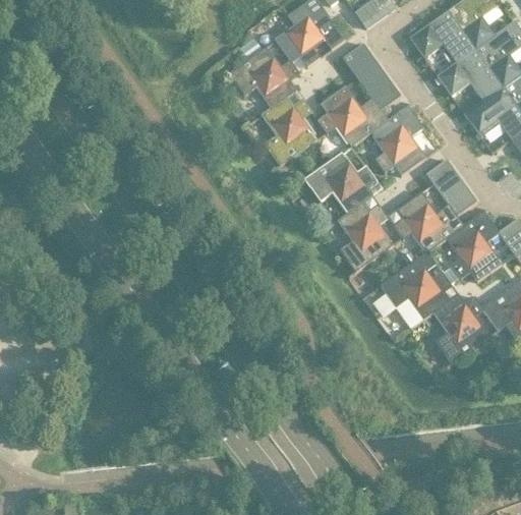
[(291,61),(292,61),(299,55),(307,65),(320,56),(312,46),(324,38),(331,48),(345,38),(319,0),(307,0),(288,14),(295,24),(275,39),(290,60),(291,61)]
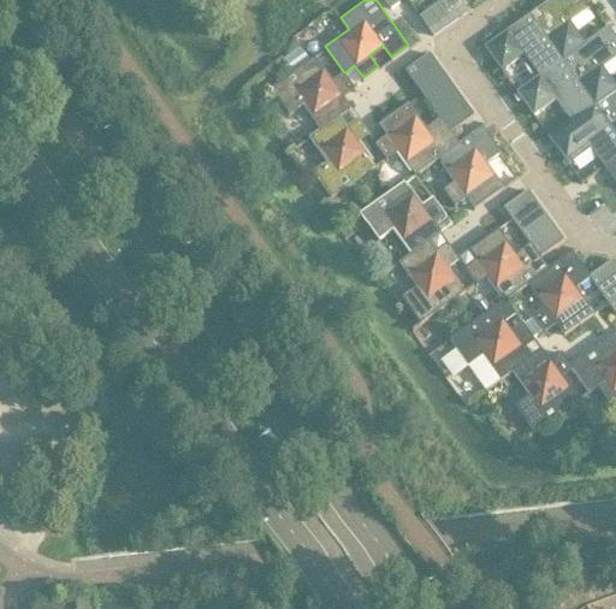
[(437,0),(420,12),(433,31),(467,7),(462,0),(457,0),(448,7),(443,0),(437,0)]
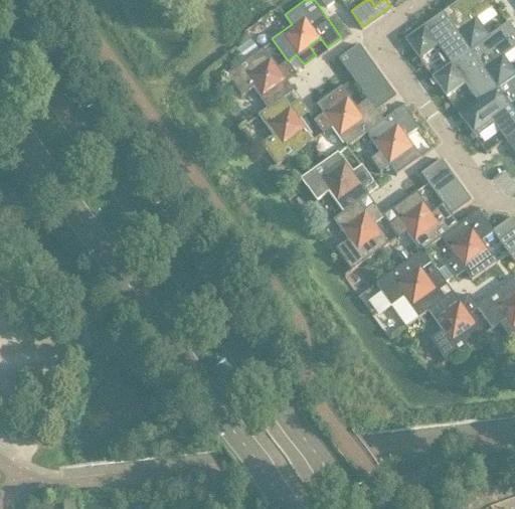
[(455,0),(443,9),(470,47),(489,33),(476,15),(495,1),(494,0),(455,0)]
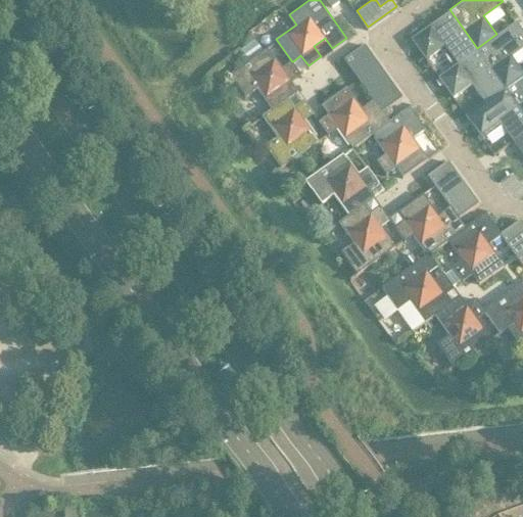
[(444,43),(458,61),(477,48),(449,9),(411,37),(425,56),(444,43)]
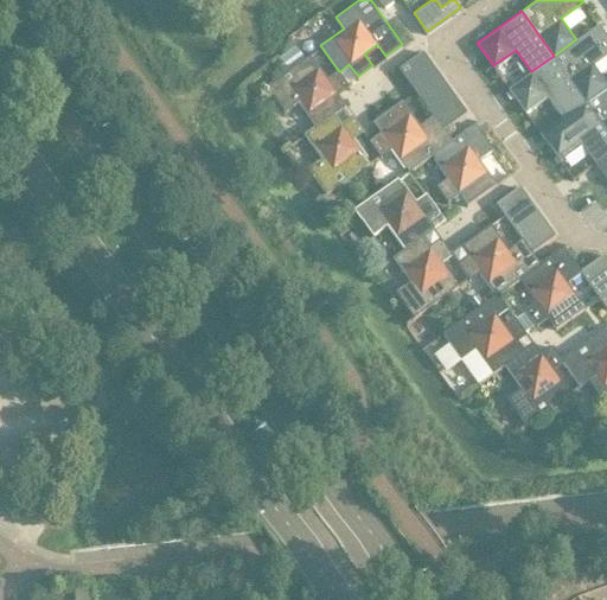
[(576,39),(554,56),(586,100),(606,84),(606,82),(593,62),(606,51),(606,34),(599,23),(576,39)]
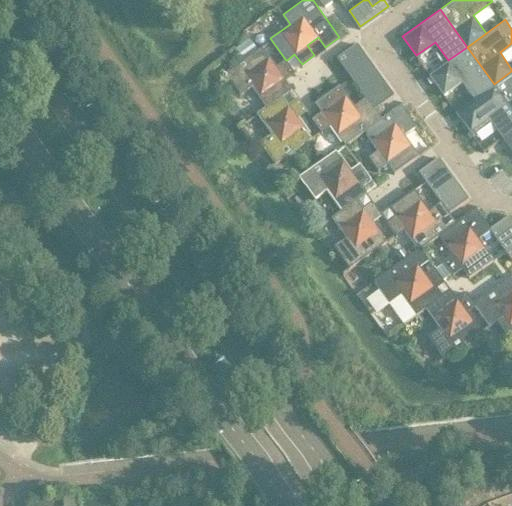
[(244,55),(257,46),(244,27),(231,37),(244,55)]
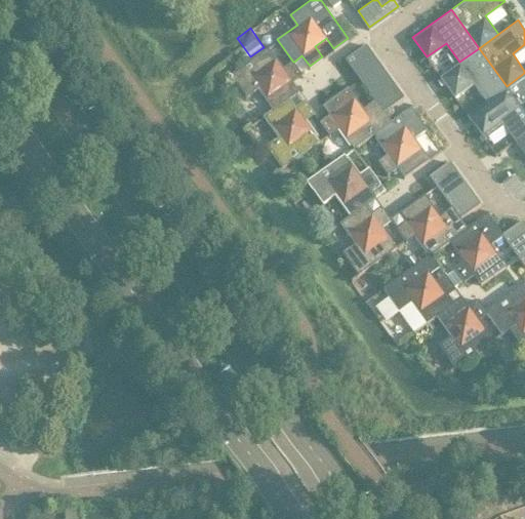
[(345,56),(353,68),(373,53),(366,42),(345,56)]
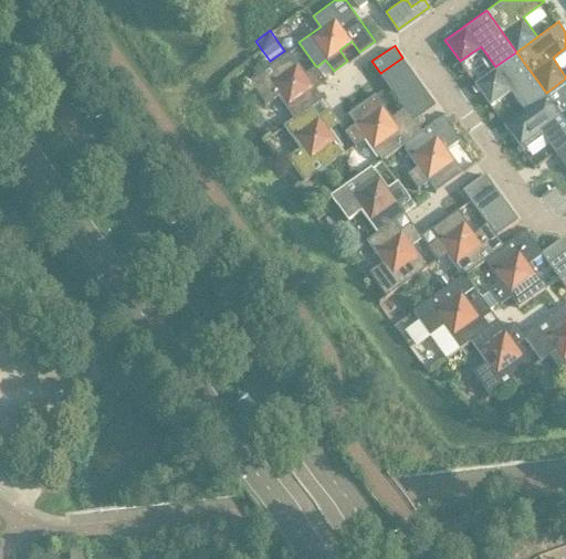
[(280,92),(295,115),(311,103),(312,104),(322,96),(315,86),(326,78),(317,66),(316,66),(315,65),(305,73),(289,50),(248,78),(265,103),(280,92)]
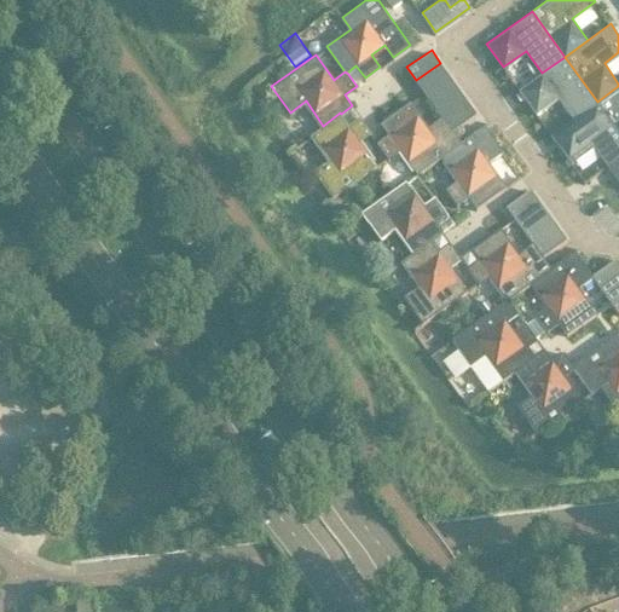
[(574,119),(597,102),(565,57),(542,73),(519,88),(536,113),(559,96),(574,117),(574,119)]
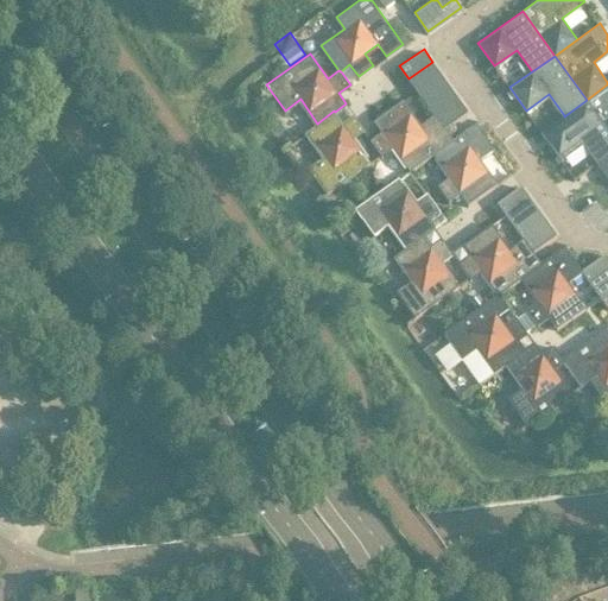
[(409,78),(417,90),(441,74),(432,62),(409,78)]
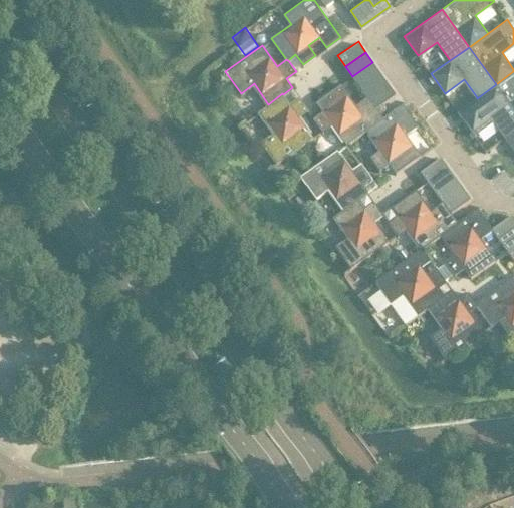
[(352,76),(359,87),(380,72),(372,62),(352,76)]
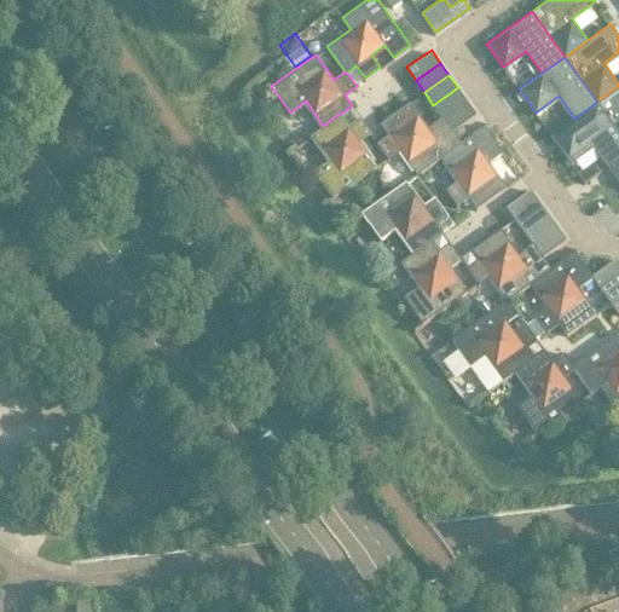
[(618,86),(597,102),(618,132),(618,86)]
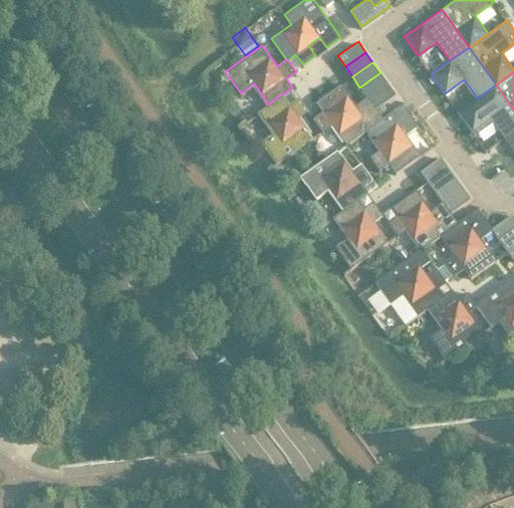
[(367,96),(388,82),(380,72),(359,87),(366,96),(367,96)]
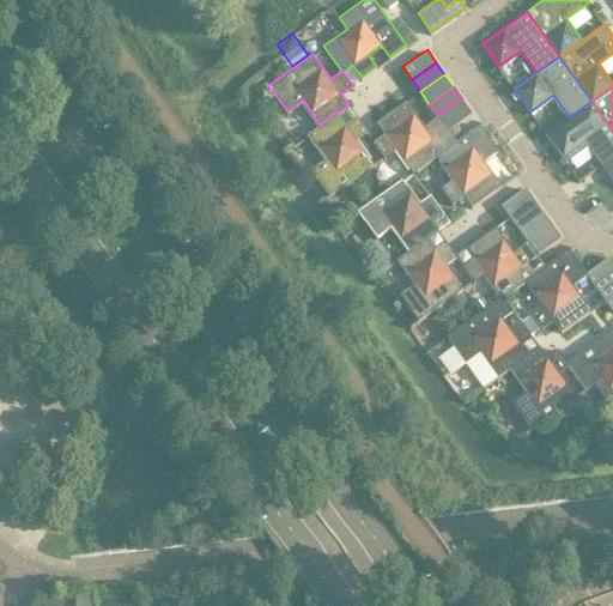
[(462,98),(438,115),(448,128),(472,111),(462,98)]
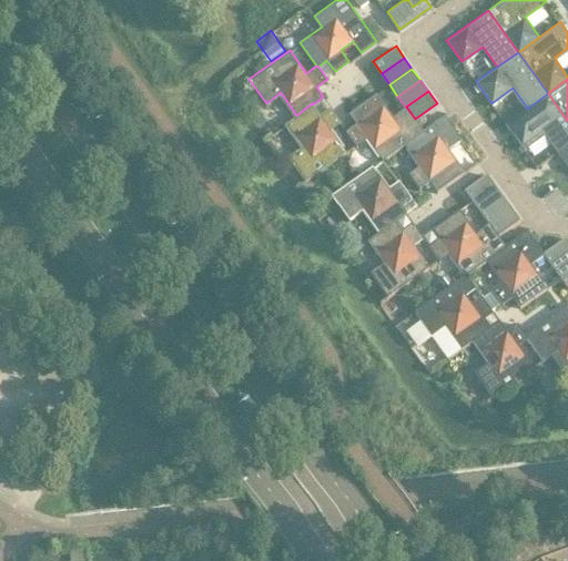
[(383,159),(404,143),(423,129),(415,119),(406,106),(405,106),(392,116),(375,93),(348,112),(357,123),(346,131),(355,143),(366,135),(382,159),(383,157),(383,159)]
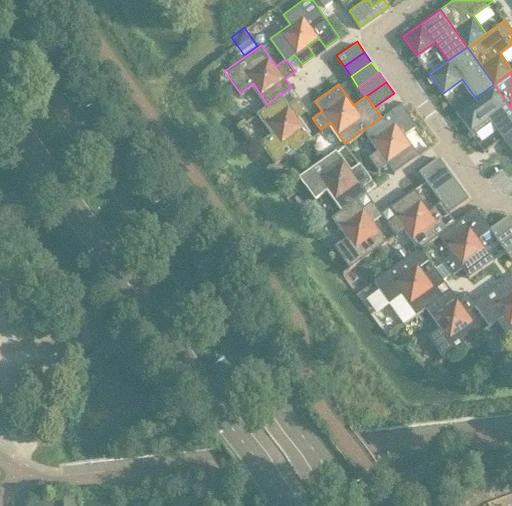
[(489,117),(502,135),(511,127),(511,109),(494,84),(475,98),(475,97),(456,111),(470,130),(489,117)]
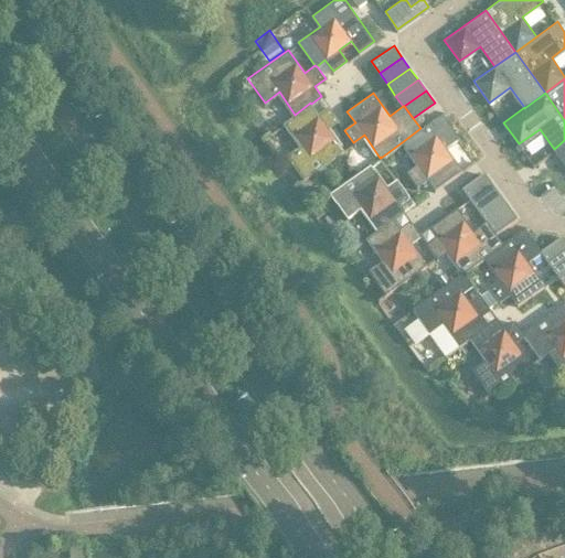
[(317,113),(311,104),(310,103),(295,115),(284,122),(300,145),(286,154),(304,179),(343,150),(327,127),(338,119),(328,105),(317,113)]
